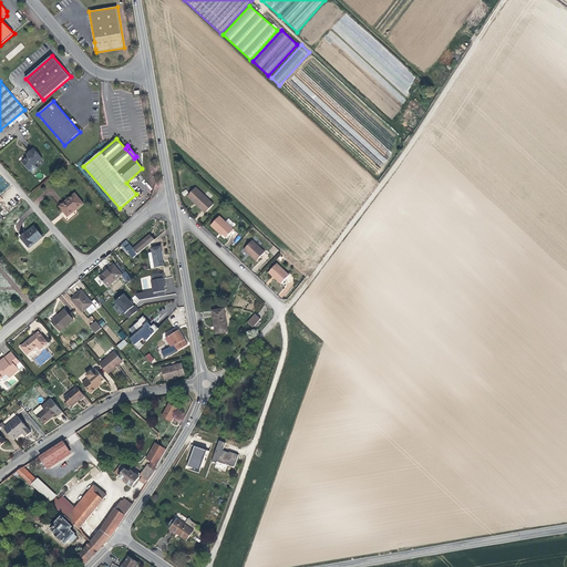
[(42,158),(33,148),(29,152),(30,154),(28,156),(21,162),(29,169),(42,158)]
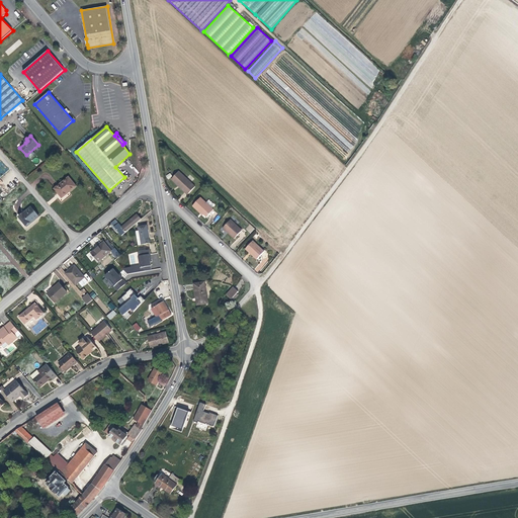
[(345,139),(342,142),(350,149),(353,146),(345,139)]
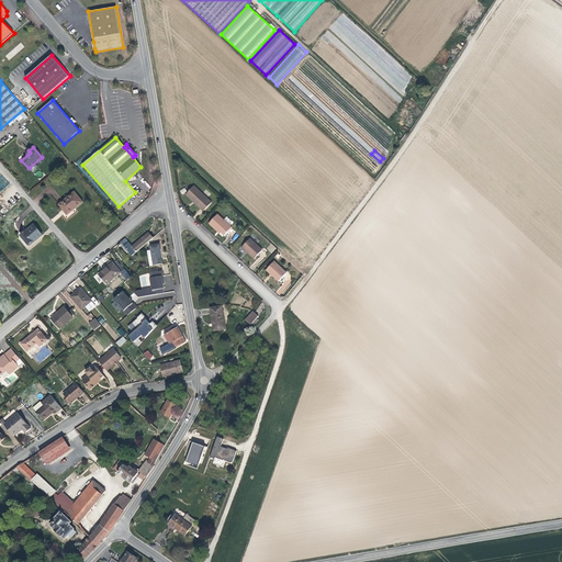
[(193,187),(186,195),(192,202),(203,212),(211,203),(193,187)]
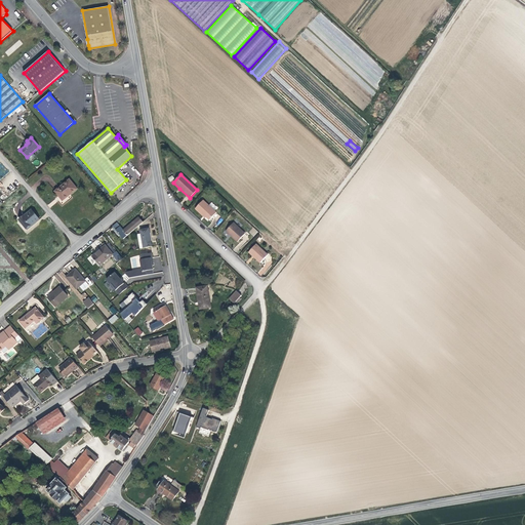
[(69,179),(55,191),(62,199),(68,194),(69,196),(77,189),(69,179)]
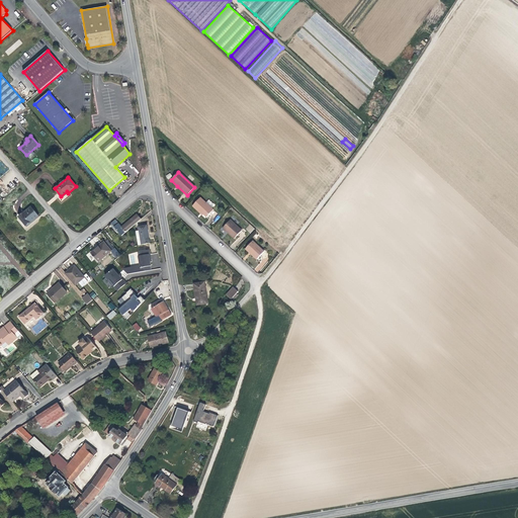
[(212,210),(199,198),(192,206),(200,214),(201,212),(202,213),(206,218),(212,210)]
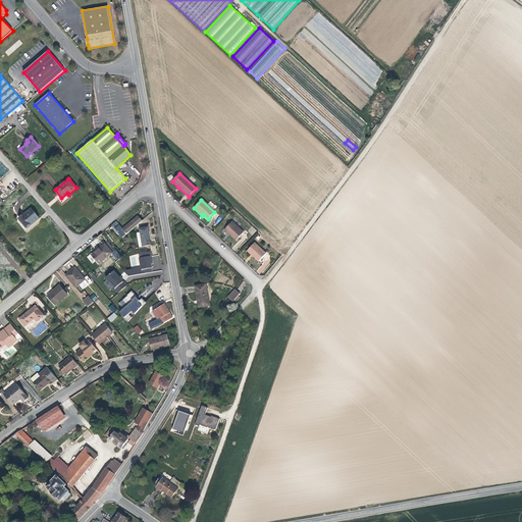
[(39,218),(32,208),(19,217),(27,226),(33,221),(34,222),(39,218)]
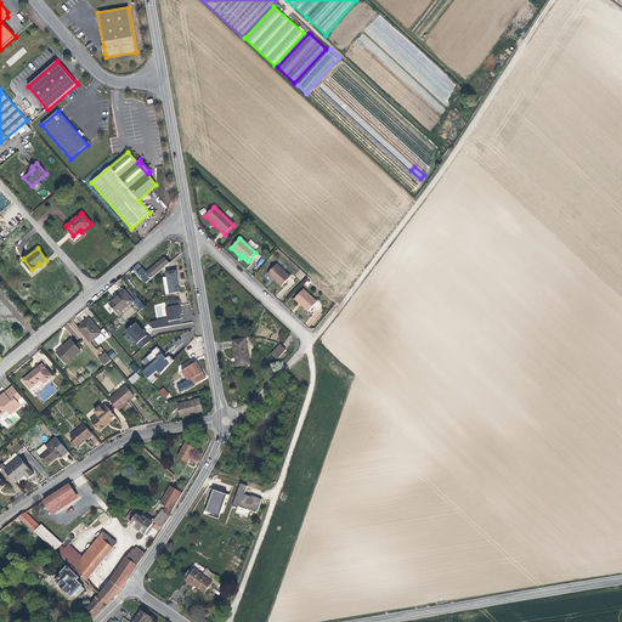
[(146,283),(170,263),(165,258),(147,273),(139,264),(133,269),(136,272),(146,283)]
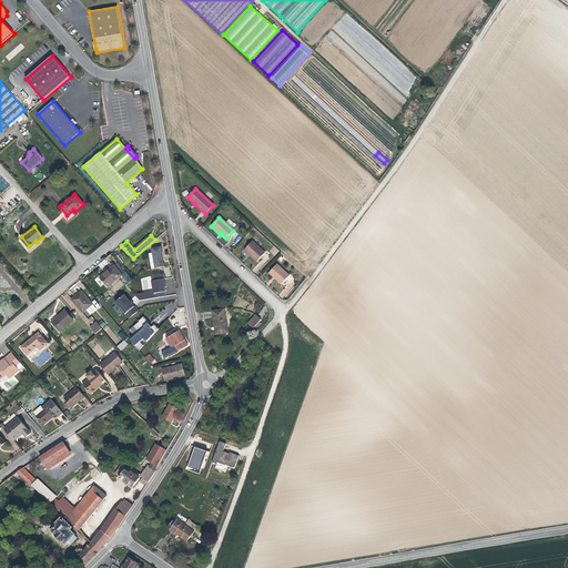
[(252,241),(244,250),(249,255),(255,262),(264,253),(252,241)]
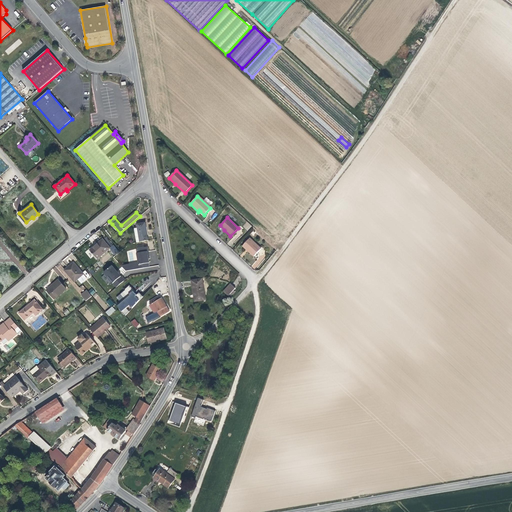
[(137,223),(140,242),(148,241),(145,222),(137,223)]
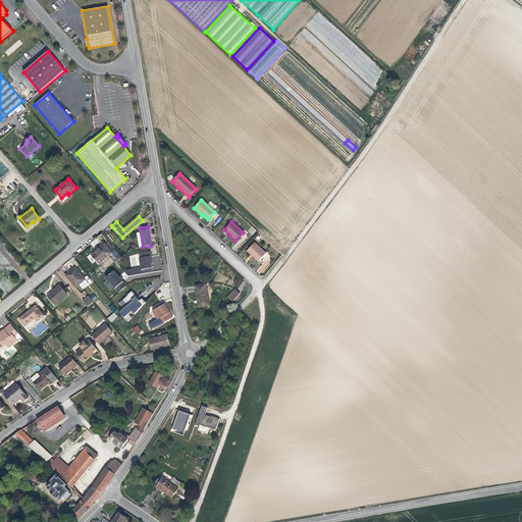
[(117,242),(122,238),(114,228),(109,233),(117,242)]
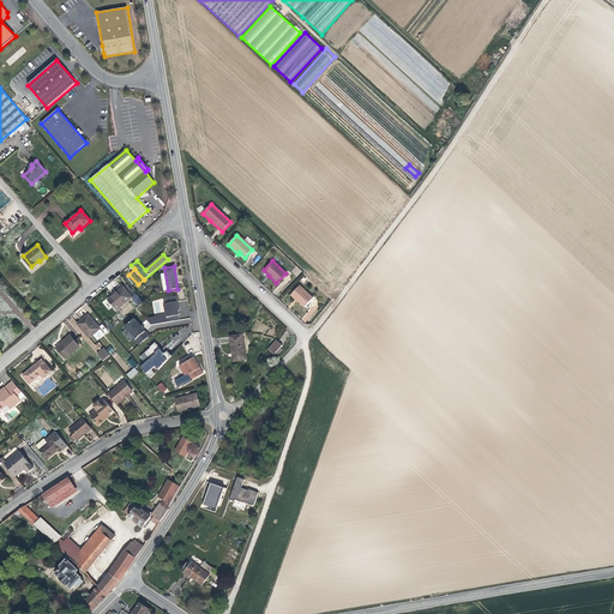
[(296,286),(287,295),(294,301),(302,308),(311,299),(296,286)]
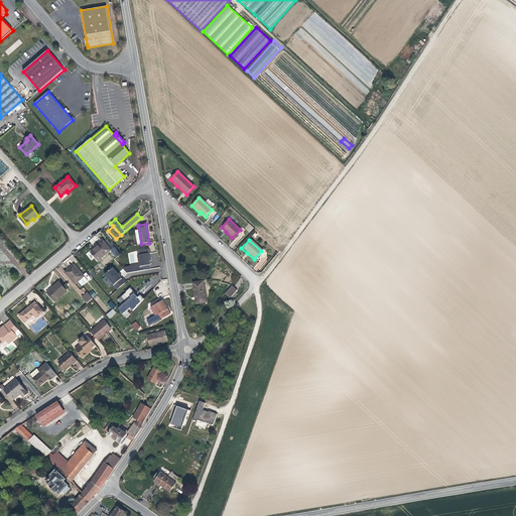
[(111,250),(104,241),(91,252),(98,261),(111,250)]
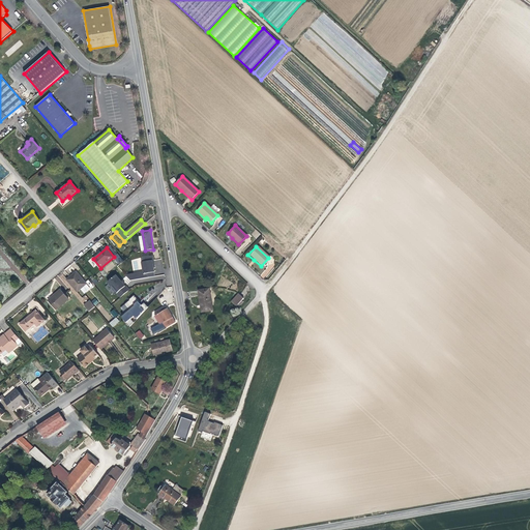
[(118,254),(114,257),(120,264),(124,260),(118,254)]
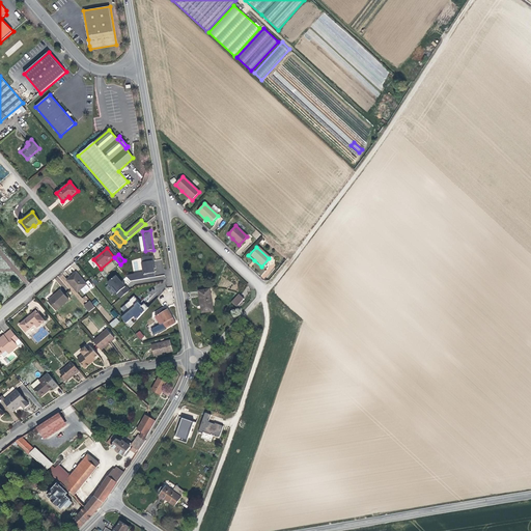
[(155,269),(154,261),(143,262),(142,262),(143,273),(129,275),(129,276),(127,277),(131,281),(155,277),(155,273),(155,269)]
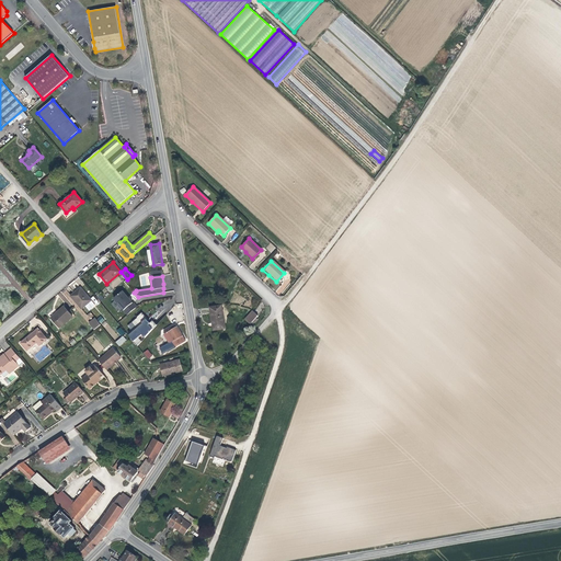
[(94,306),(79,288),(70,296),(81,309),(84,306),(89,310),(94,306)]
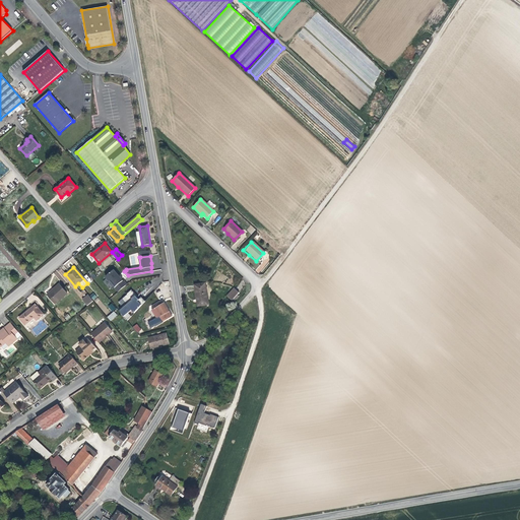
[(123,280),(114,270),(106,277),(118,291),(127,284),(123,280)]
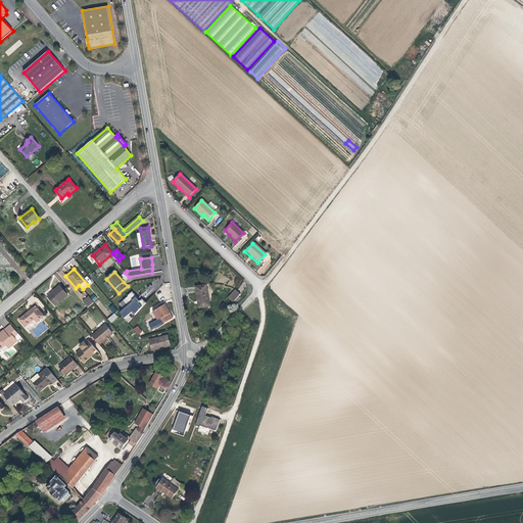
[(207,284),(195,286),(197,301),(198,301),(199,308),(210,306),(209,299),(210,299),(207,284)]
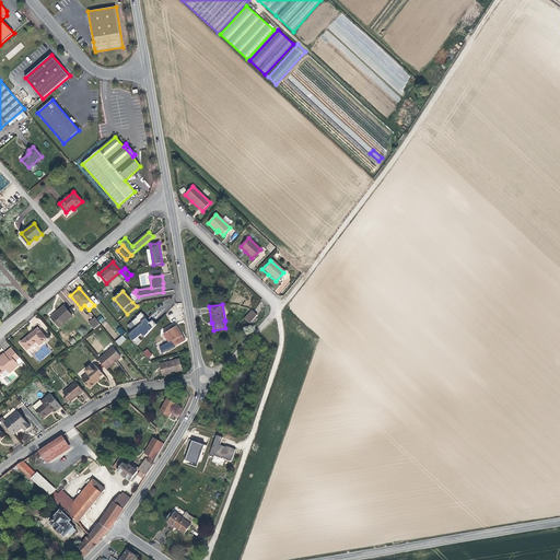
[(51,319),(59,328),(72,316),(63,306),(56,313),(58,314),(51,319)]
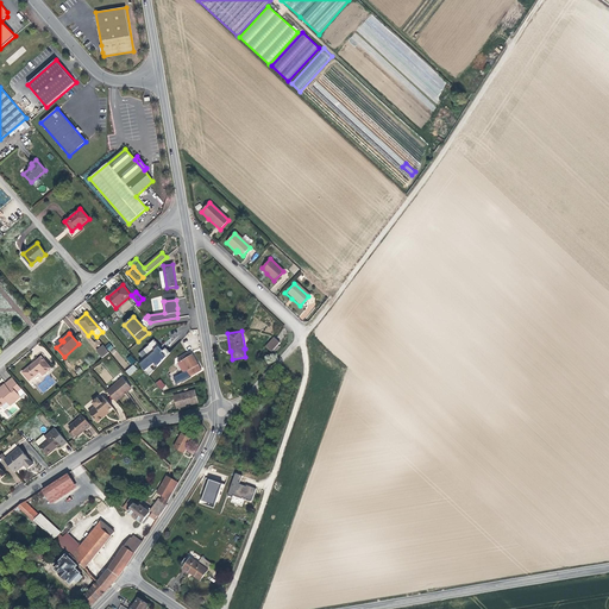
[(278,345),(281,343),(275,337),(265,346),(272,352),(278,345)]
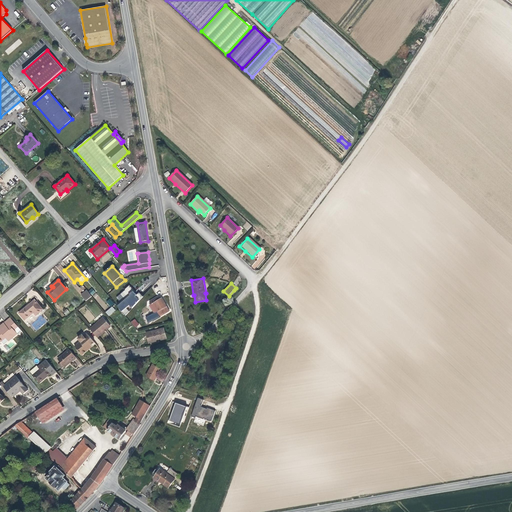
[(141,298),(143,297),(139,293),(137,295),(134,292),(135,291),(130,285),(125,289),(125,290),(120,294),(125,300),(126,301),(122,304),(121,303),(117,306),(125,316),(129,311),(126,308),(129,305),(132,308),(141,298)]
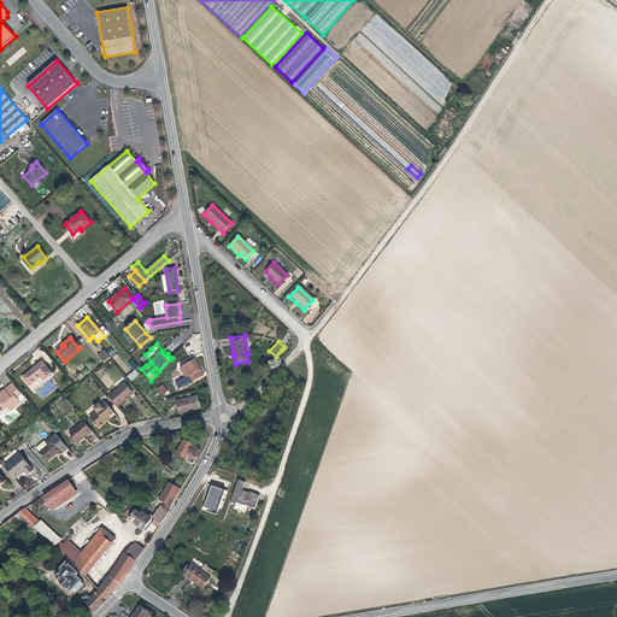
[(104,364),(111,358),(105,351),(98,356),(104,364)]
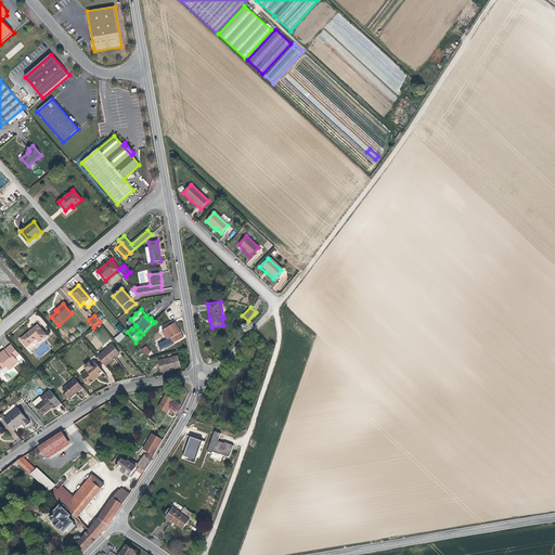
[(183,337),(173,320),(165,325),(166,328),(163,331),(167,339),(170,338),(173,344),(183,337)]
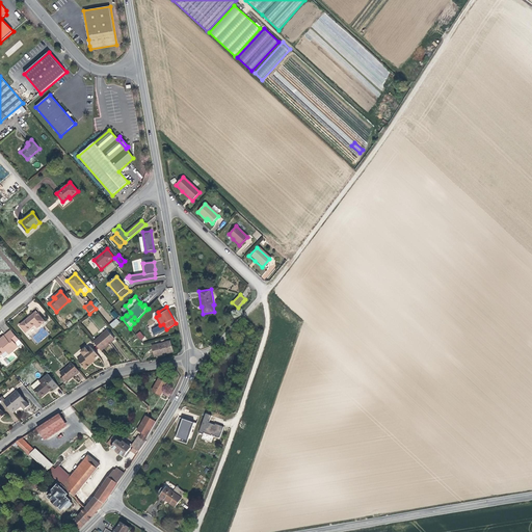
[(46,321),(37,311),(21,324),(27,331),(35,324),(38,327),(46,321)]
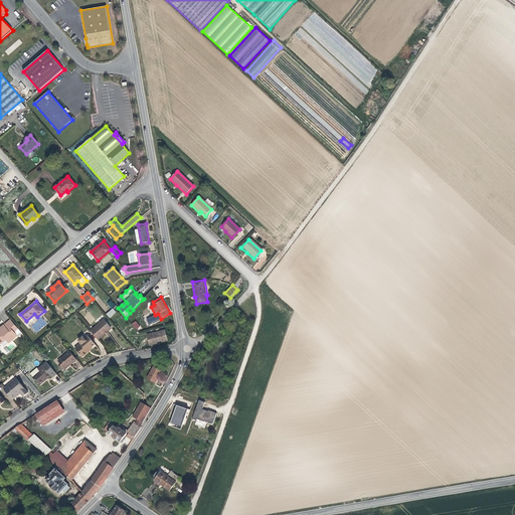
[(110,319),(116,313),(113,309),(106,314),(110,319)]
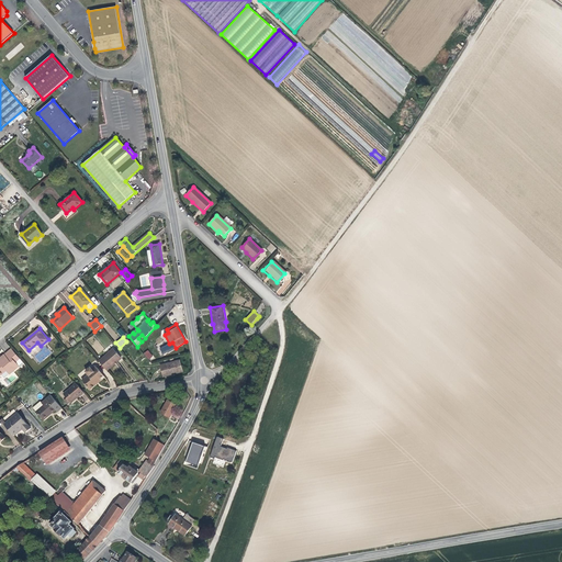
[(20,359),(11,349),(1,358),(2,359),(0,360),(0,375),(7,371),(10,374),(15,370),(12,366),(20,359)]
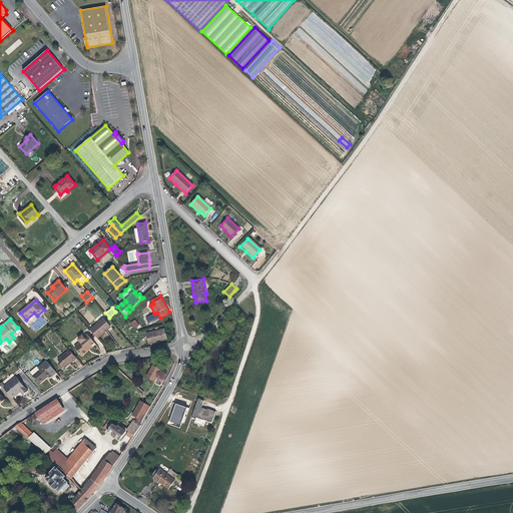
[(104,319),(90,330),(97,339),(105,334),(103,332),(110,327),(104,319)]
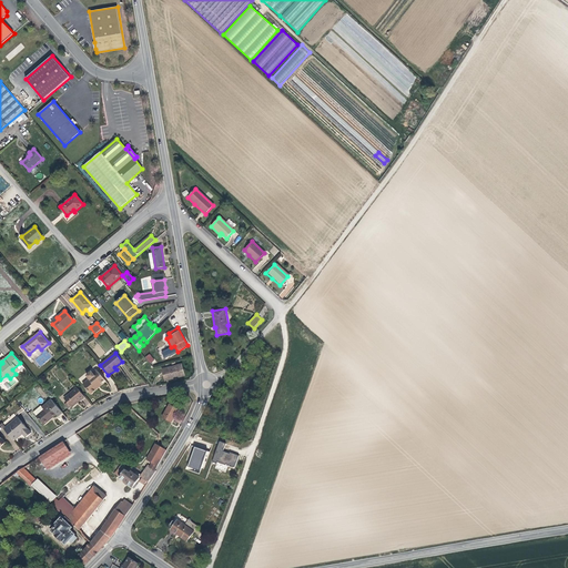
[(151,363),(154,359),(149,354),(145,357),(151,363)]
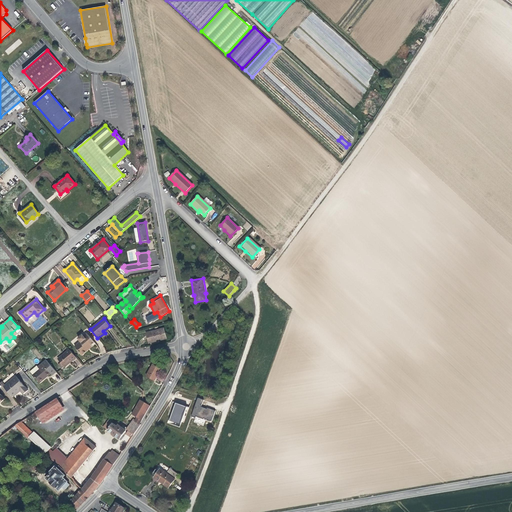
[(22,332),(18,327),(11,333),(14,337),(17,334),(19,335),(22,332)]
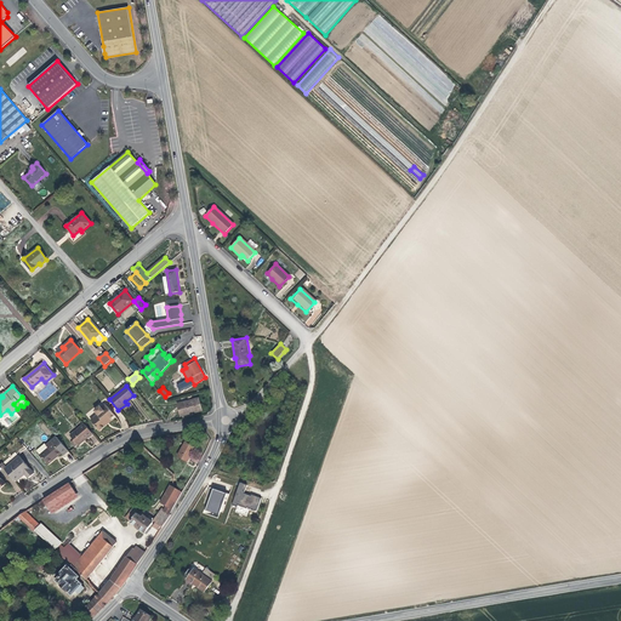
[(189,414),(203,411),(199,398),(177,404),(180,412),(184,411),(186,415),(189,414)]
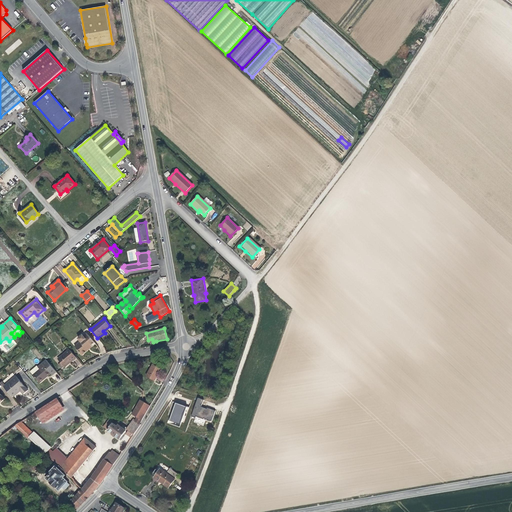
[(91,345),(94,343),(86,333),(79,339),(81,342),(75,347),(82,355),(88,351),(87,349),(91,345)]
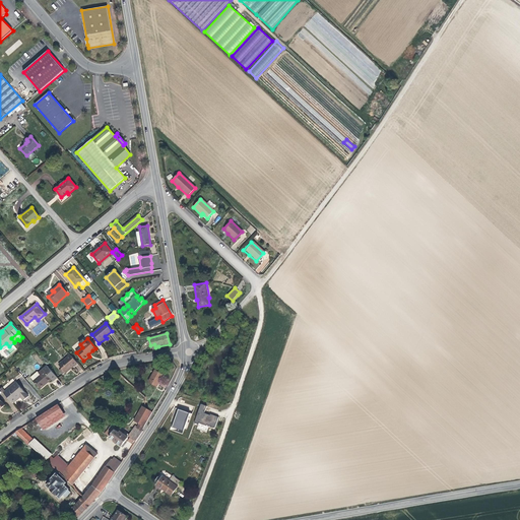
[(71,369),(77,364),(71,356),(60,366),(63,370),(66,374),(71,369)]
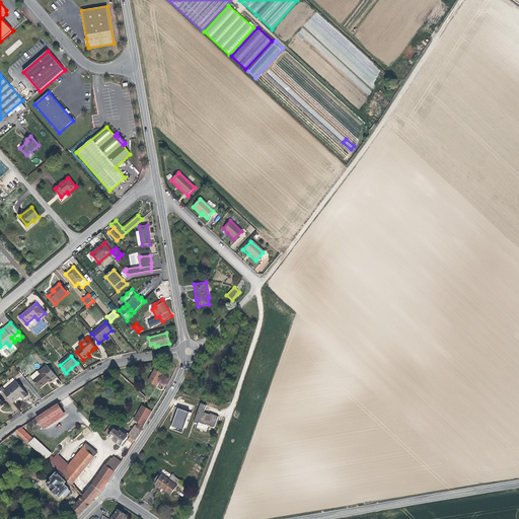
[(38,372),(36,371),(30,376),(32,379),(32,380),(40,388),(44,384),(43,384),(47,380),(48,381),(51,378),(53,380),(57,377),(47,365),(43,368),(38,372)]
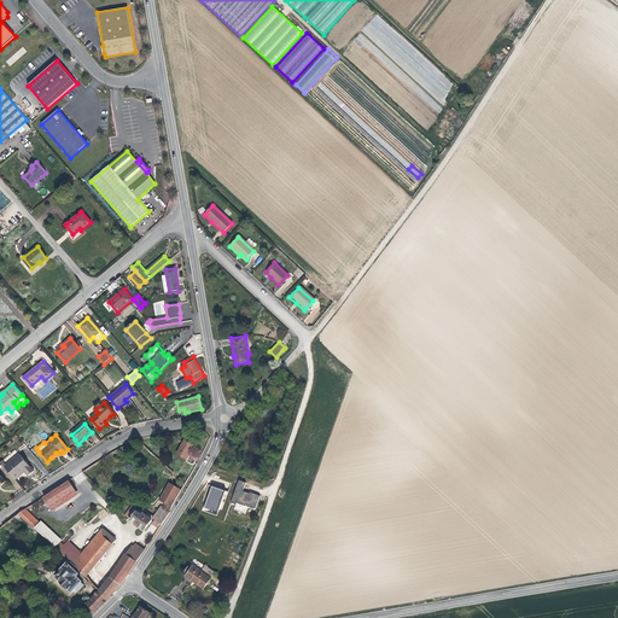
[(194,445),(185,441),(178,454),(187,459),(194,445)]
